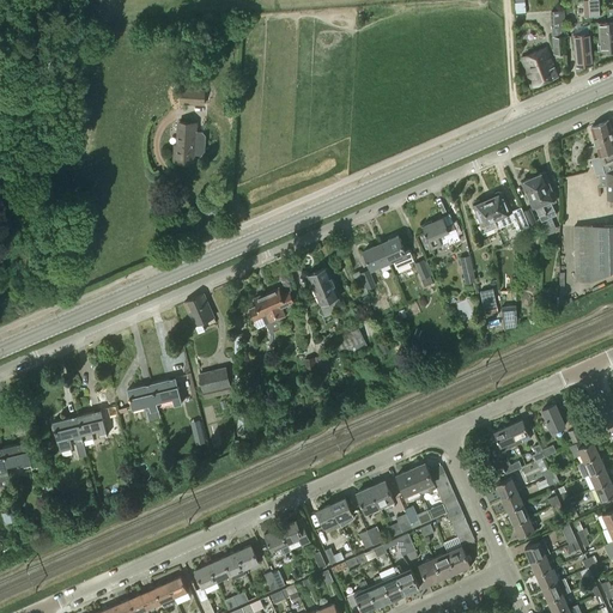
[(514,0),(515,13),(526,12),(525,1),(520,2),(519,0),(514,0)]
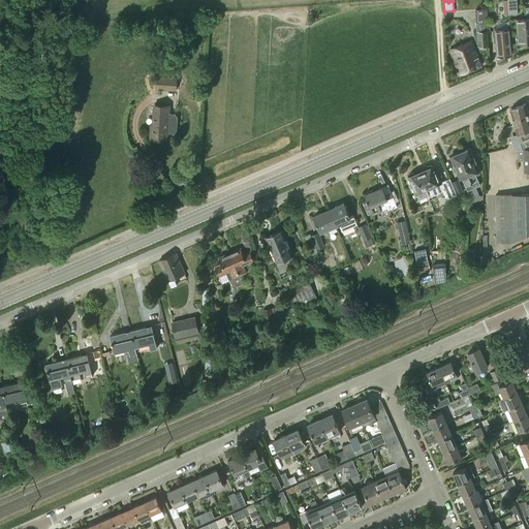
[(507,7),(507,14),(518,14),(517,0),(507,1),(507,7)]
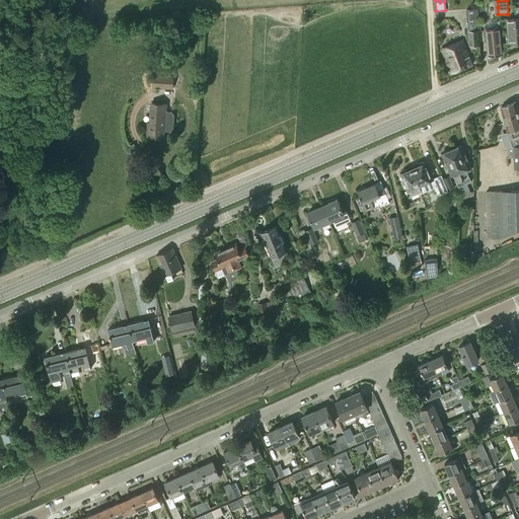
[(479,46),(478,31),(477,9),(465,9),(468,46),(479,46)]
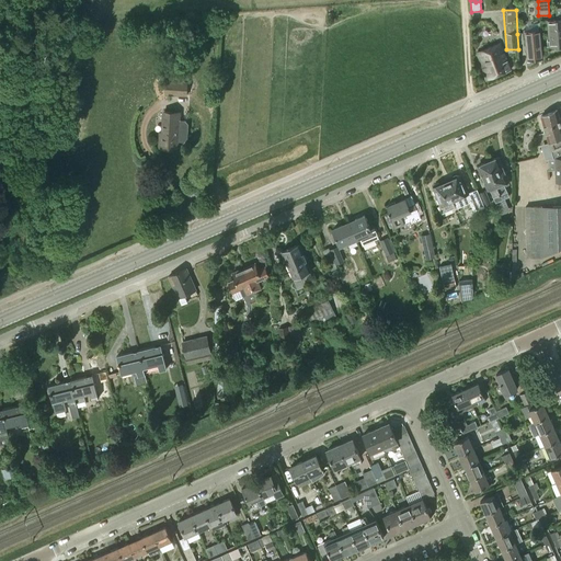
[(559,46),(557,18),(547,19),(549,47),(559,46)]
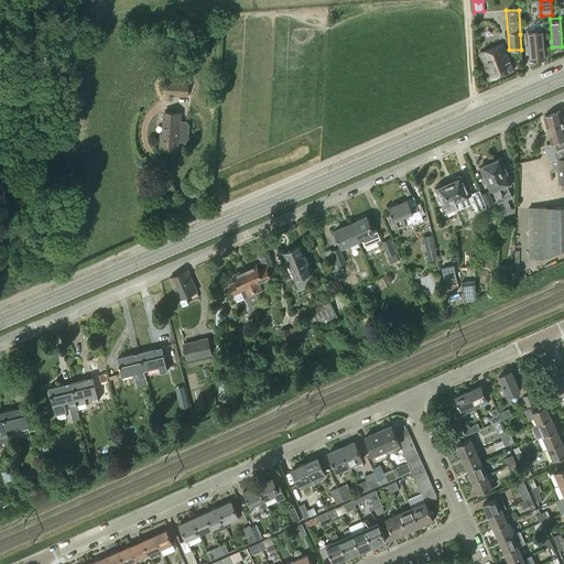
[(545,58),(543,31),(528,32),(530,61),(545,58)]
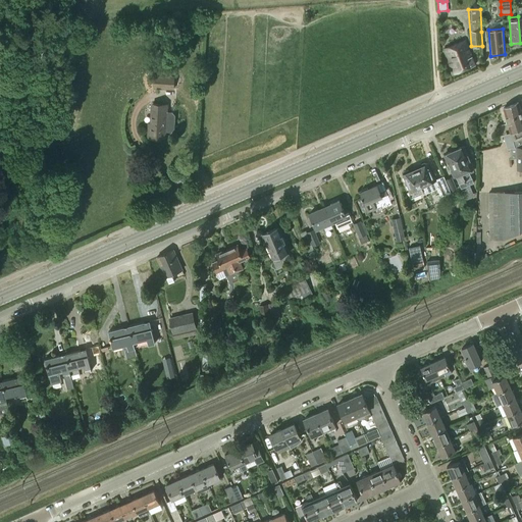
[(465,40),(446,47),(444,48),(453,72),(474,64),(465,40)]
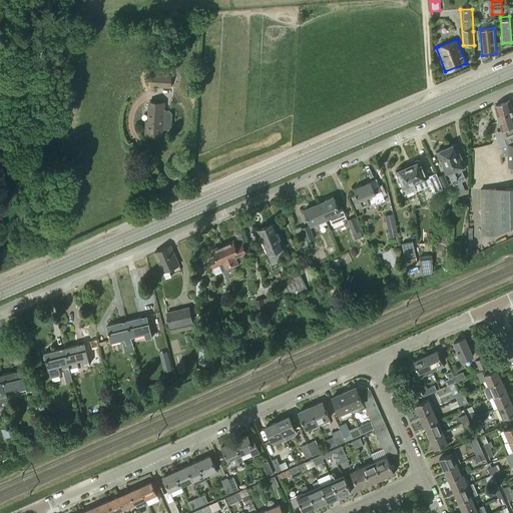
[(149,73),(148,86),(168,88),(170,74),(149,73)]
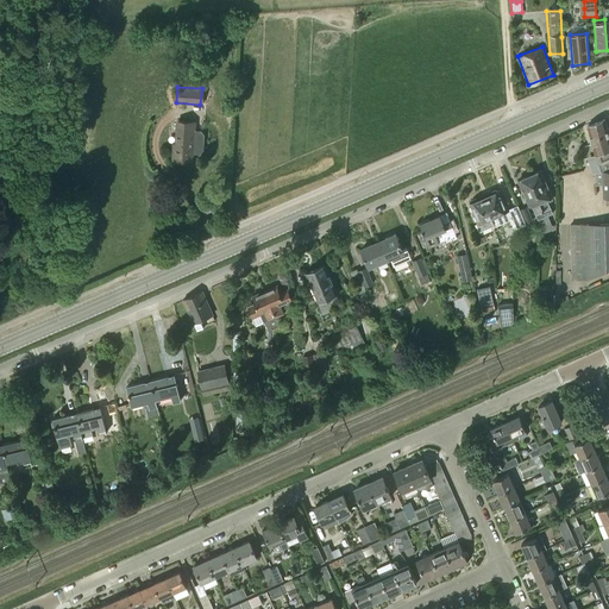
[(608,133),(604,119),(588,126),(596,156),(589,159),(592,173),(595,173),(608,171),(608,133)]
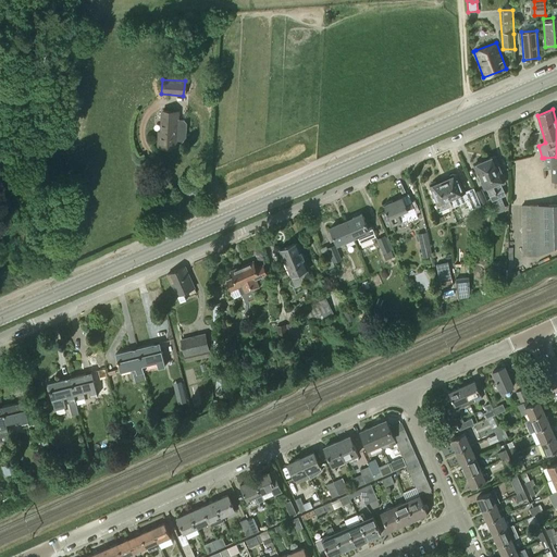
[(176,111),(161,110),(160,118),(158,118),(156,145),(173,147),(174,139),(175,139),(180,139),(183,137),(184,123),(182,120),(177,119),(175,119),(176,111)]
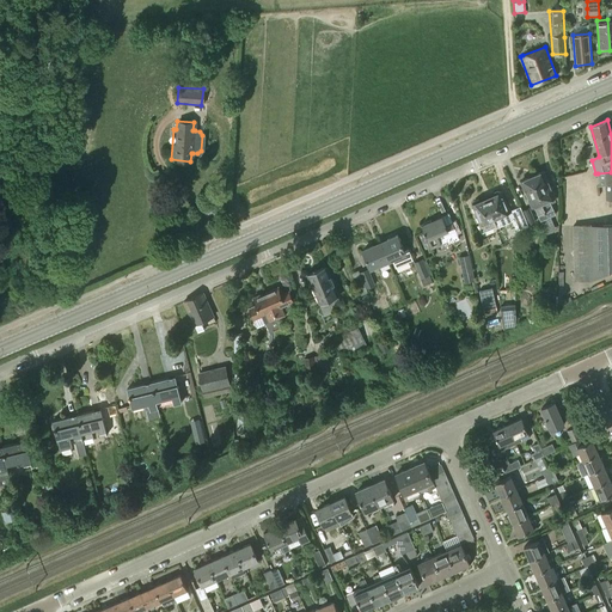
[(544,172),(532,177),(550,215),(555,213),(549,200),(555,196),(544,172)]
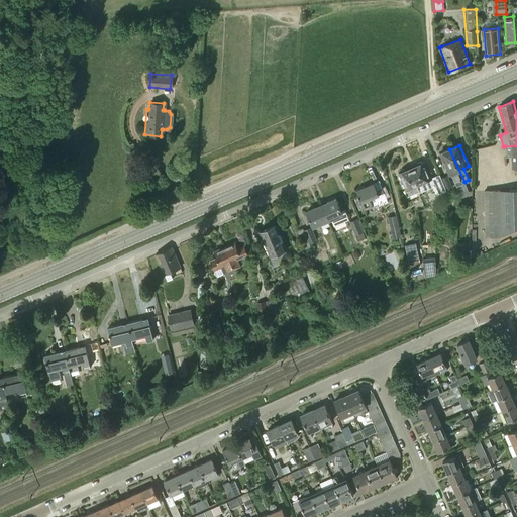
[(516,145),(505,146),(505,156),(511,154),(511,166),(513,166),(513,172),(514,172),(514,175),(516,175),(516,145)]
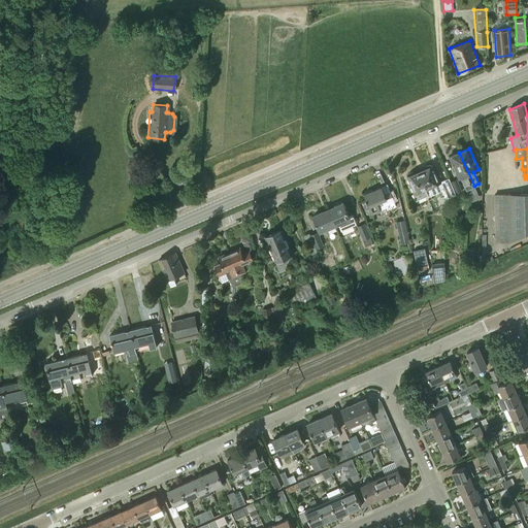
[(474,186),(459,153),(450,157),(464,190),(470,188),(471,190),(467,197),(477,192),(474,186)]
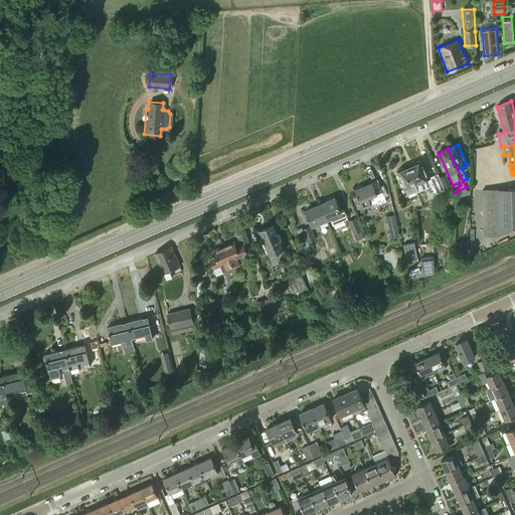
[(414,164),(409,166),(417,184),(419,183),(421,189),(433,184),(421,161),(420,161),(417,160),(414,161),(414,164)]
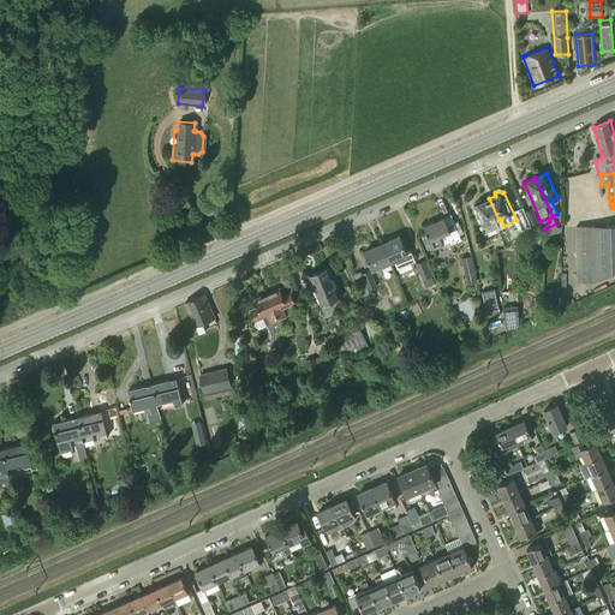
[(499,220),(489,198),(483,202),(481,199),(477,202),(477,204),(473,206),(483,226),(481,226),(485,234),(500,228),(496,220),(499,220)]
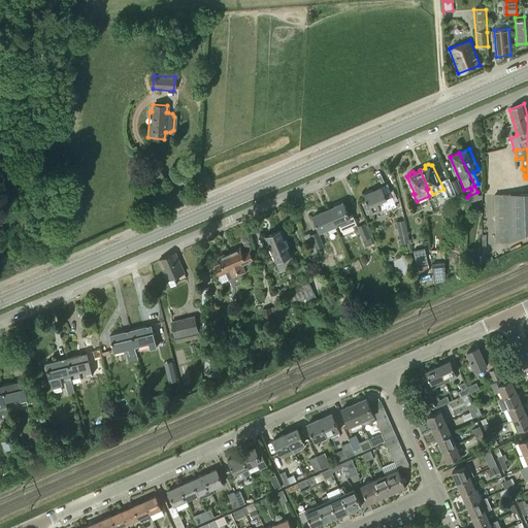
[(456,179),(452,182),(443,185),(449,197),(462,192),(456,179)]
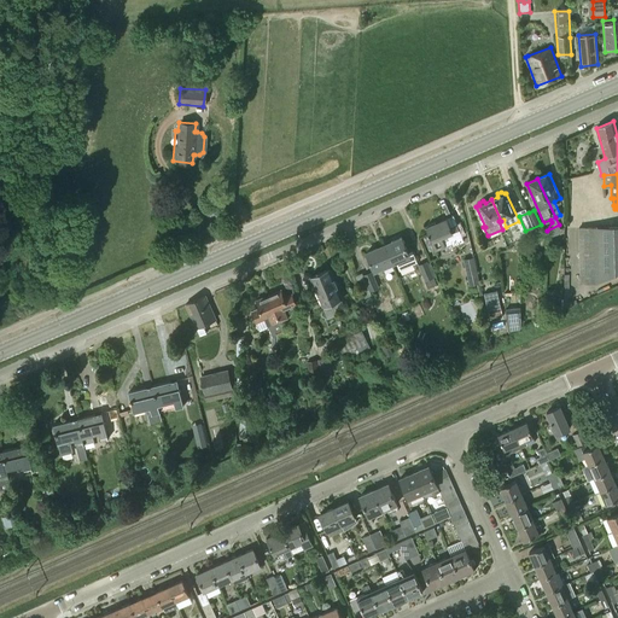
[(464,242),(458,225),(454,216),(426,228),(432,242),(432,243),(435,251),(445,246),(444,243),(452,240),(454,245),(464,242)]
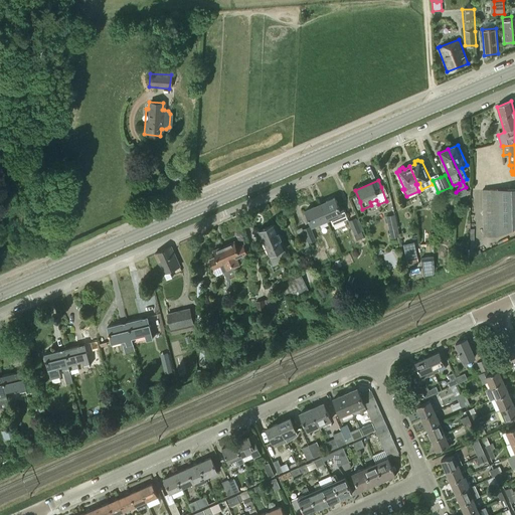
[(482,202),(483,236),(496,235),(514,226),(514,188),(482,189),(482,202)]
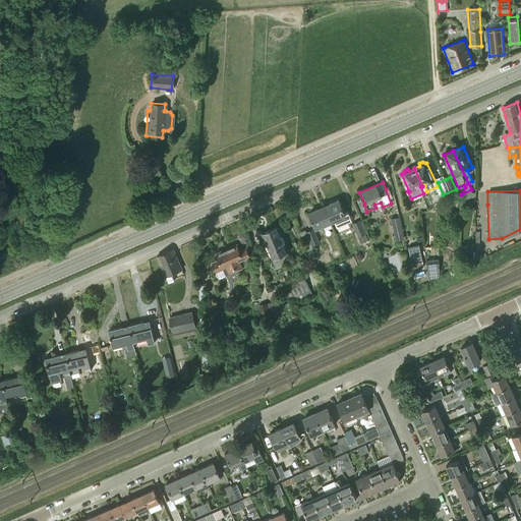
[(325,208),(331,223),(334,221),(337,229),(352,222),(347,211),(344,212),(339,200),(329,205),(330,206),(325,208)]
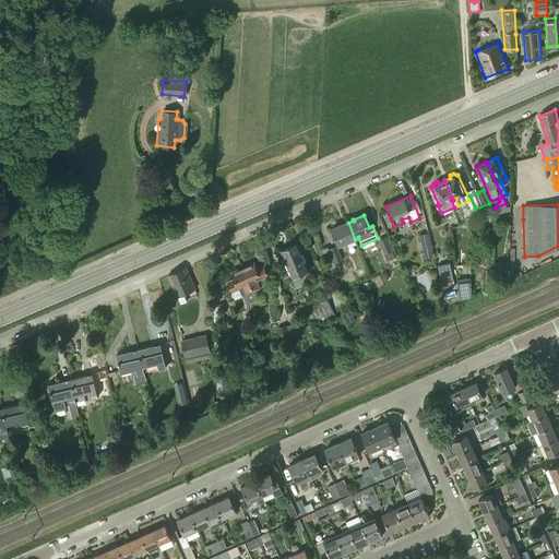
[(355,239),(348,223),(342,226),(341,225),(332,228),(339,246),(355,239)]
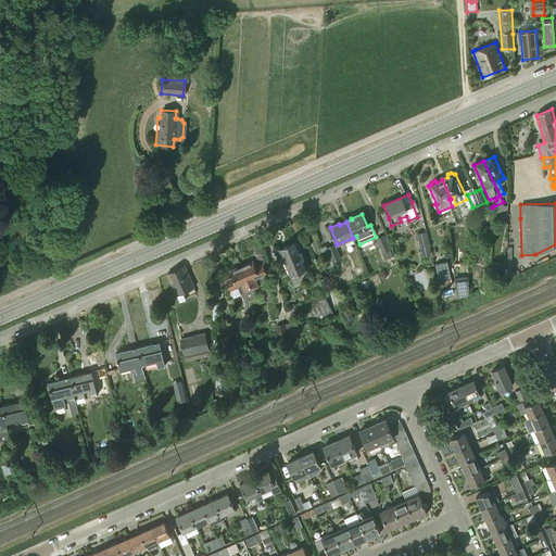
[(416,232),(422,257),(429,256),(431,266),(433,265),(426,231),(416,232)]
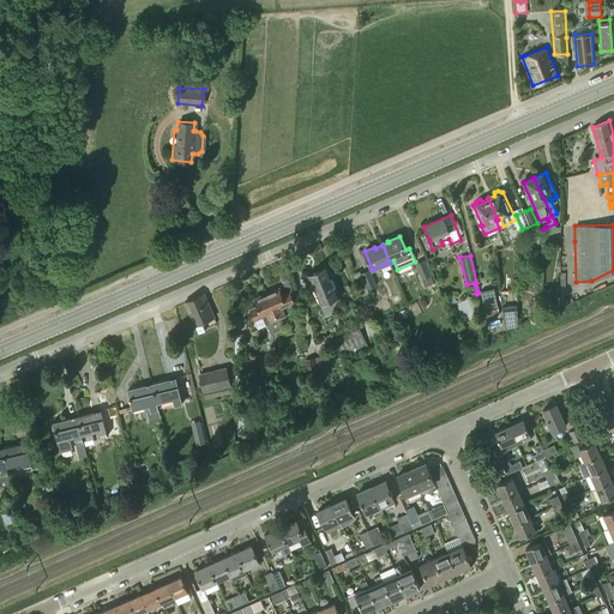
[(425,259),(417,263),(415,263),(422,280),(421,280),(425,287),(434,283),(431,276),(425,259)]
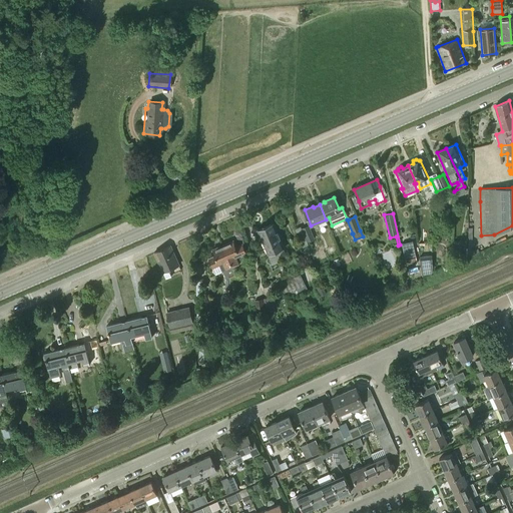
[(279,257),(286,252),(283,246),(284,246),(274,223),(266,226),(279,257)]
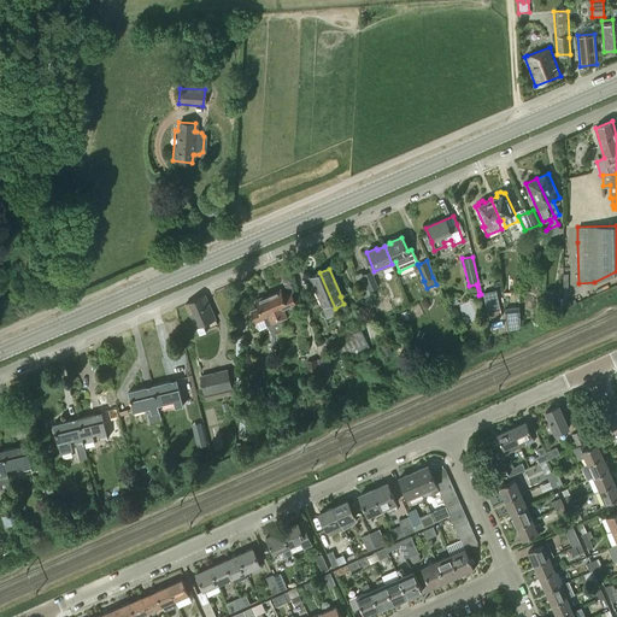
[(356,275),(362,291),(364,297),(371,294),(369,291),(378,287),(371,270),(363,274),(362,272),(356,275)]
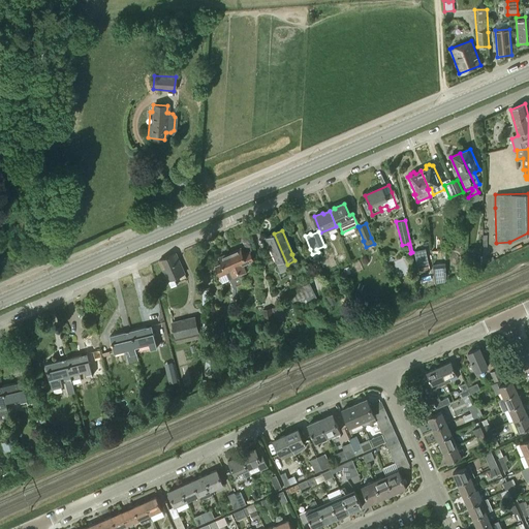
[(287,265),(274,234),(265,238),(275,261),(280,273),(289,269),(287,265)]
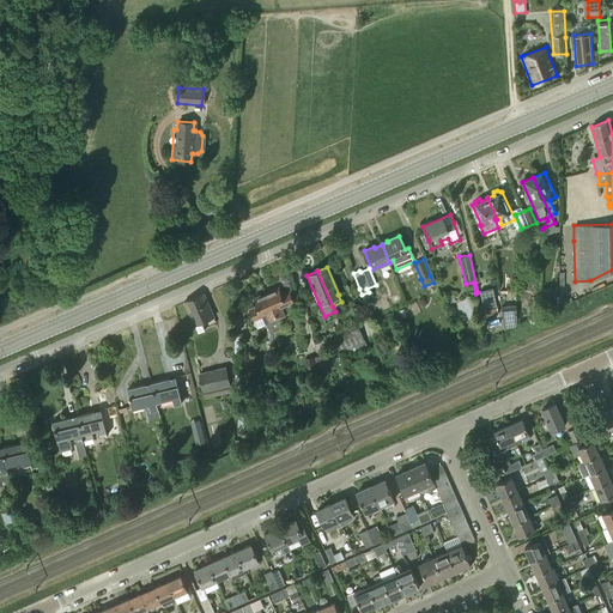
[(266,292),(278,319),(286,315),(283,307),(293,302),(290,291),(281,295),(278,287),(266,292)]
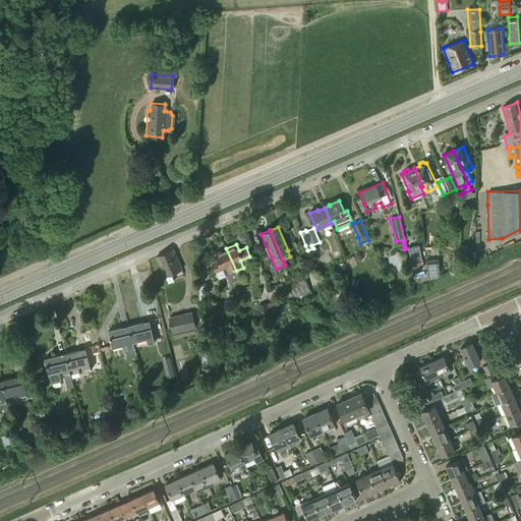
[(419,244),(413,246),(408,247),(412,268),(423,265),(419,244)]
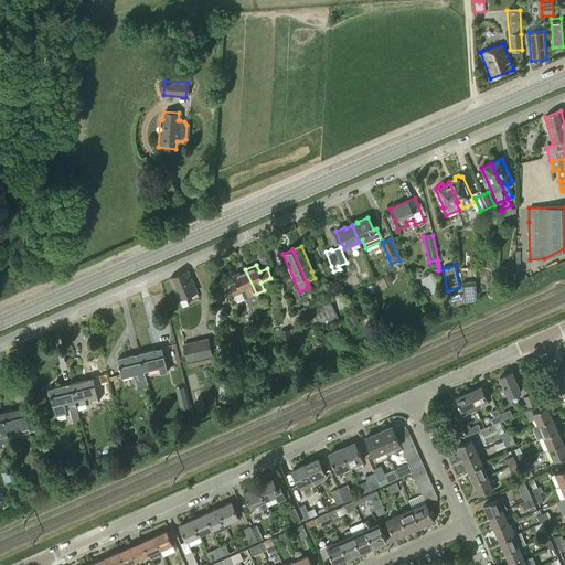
[(256,294),(245,269),(234,275),(237,281),(230,285),(237,301),(246,297),(247,299),(245,299),(247,305),(251,302),(254,310),(262,307),(258,299),(256,294)]
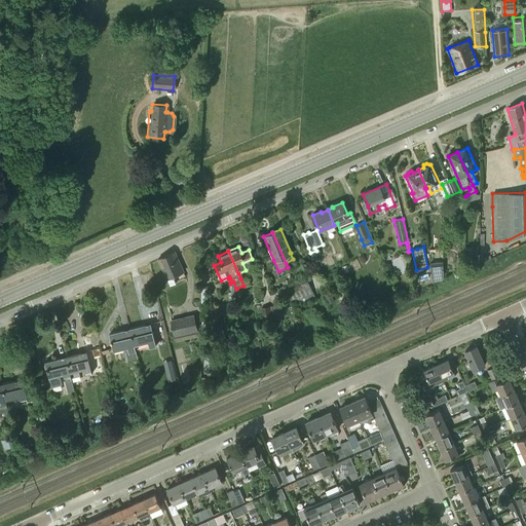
[(167,278),(184,271),(175,252),(158,259),(167,278)]
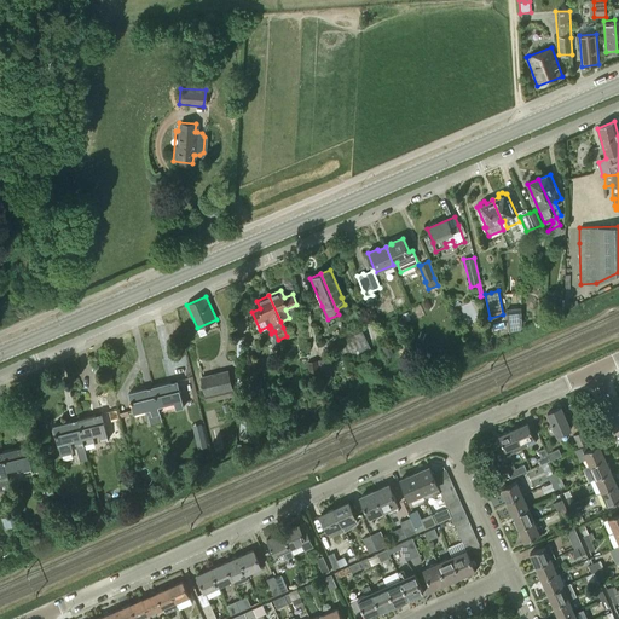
[(522,328),(521,307),(507,310),(509,333),(522,328)]
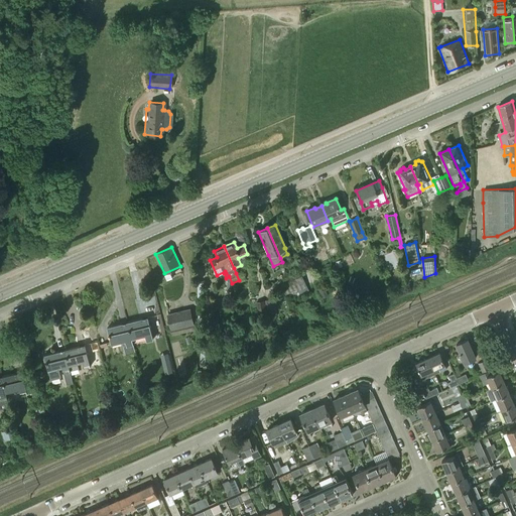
[(239,280),(232,283),(233,285),(246,279),(242,270),(236,273),(239,280)]
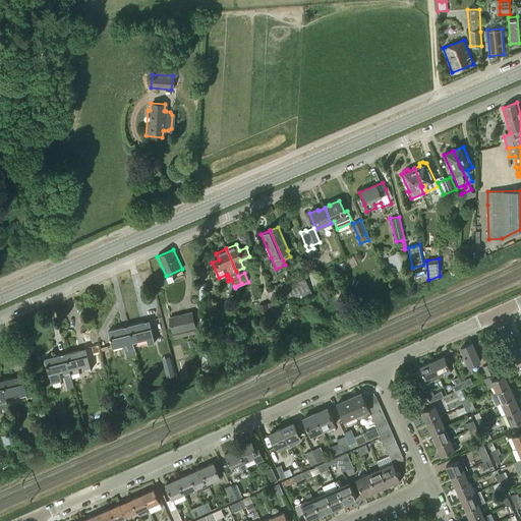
[(290,303),(312,293),(304,275),(298,277),(297,275),(281,282),(290,303)]
